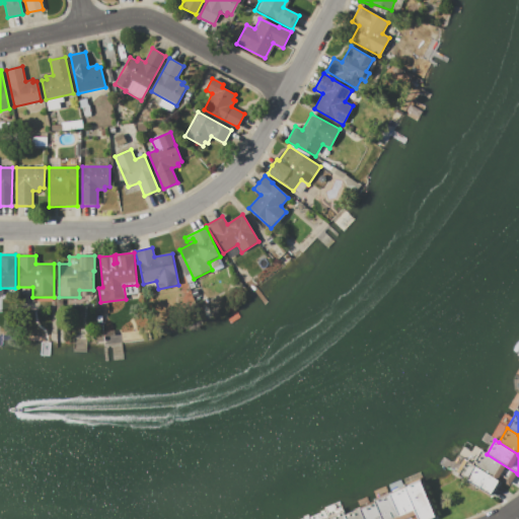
[(517,473),(509,487),(499,480),(472,464),(482,451),(487,454),(517,473)]
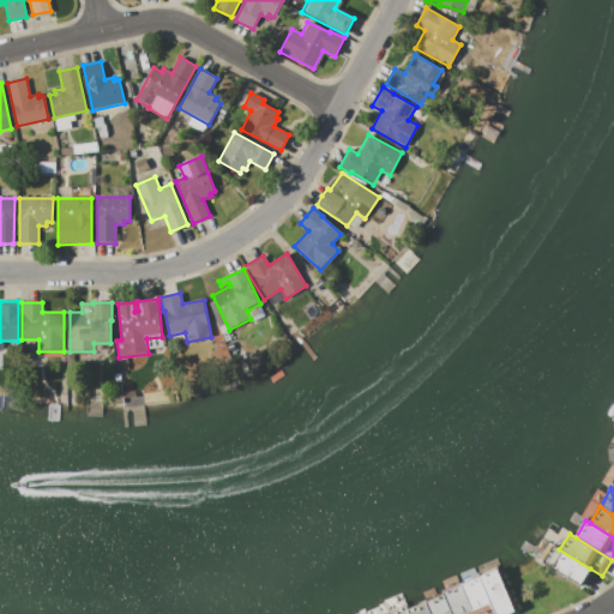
[(590,569),(579,588),(535,560),(546,541),(559,549),(590,569)]
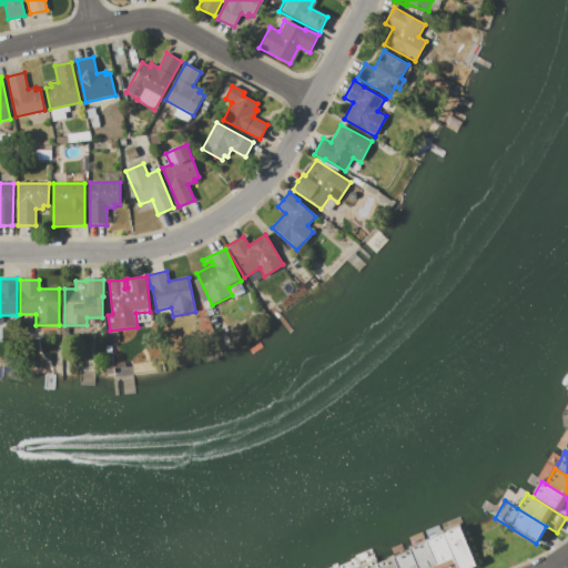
[(459,523),(476,567),(473,567),(457,567),(454,558),(454,557),(444,534),(443,529),(459,523)]
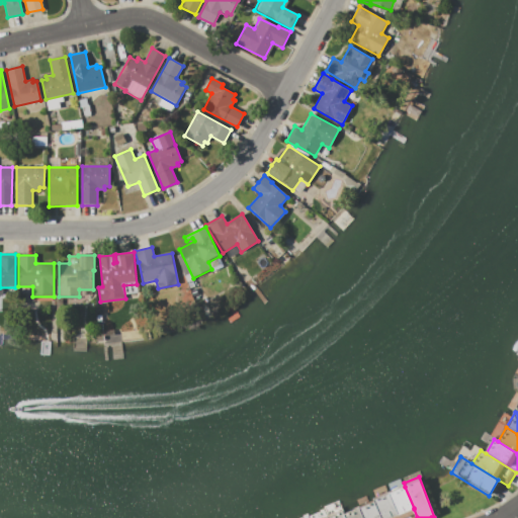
[(414,508),(414,509),(399,515),(390,493),(405,487),(414,508)]
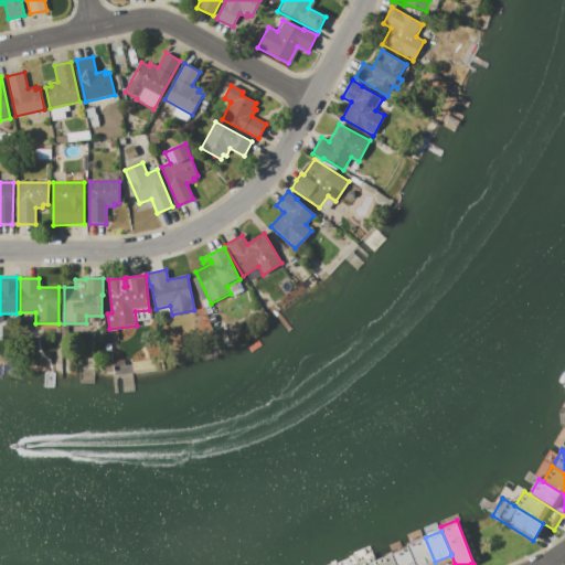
[(435,562),(427,564),(415,564),(408,546),(407,544),(425,537),(435,562)]
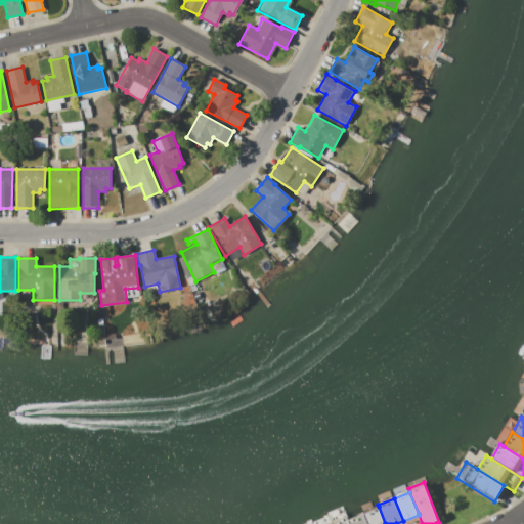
[(379,507),(385,523),(367,523),(363,514),(379,507)]
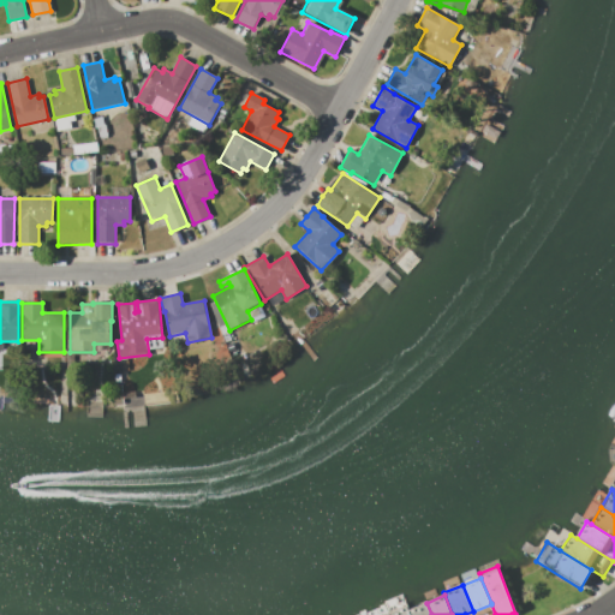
[(431,614),(410,614),(408,610),(427,603),(431,614)]
